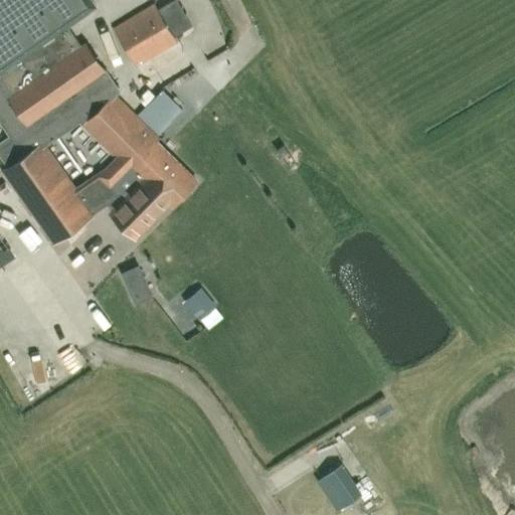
[(0,0),(0,109),(16,132),(11,136),(18,146),(25,156),(39,147),(121,90),(88,42),(82,46),(68,26),(98,6),(93,0),(0,0)]
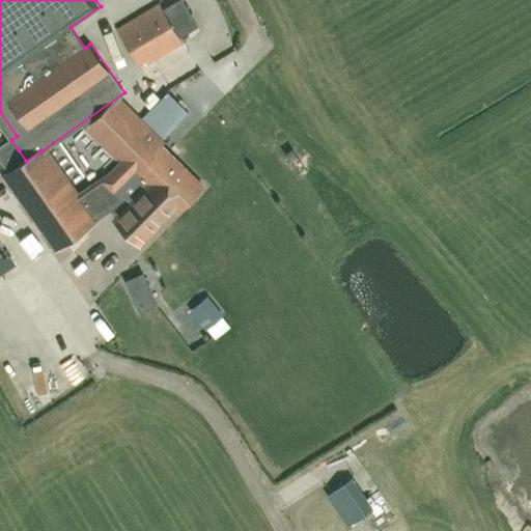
[(119,29),(142,68),(184,45),(162,5),(119,29)]
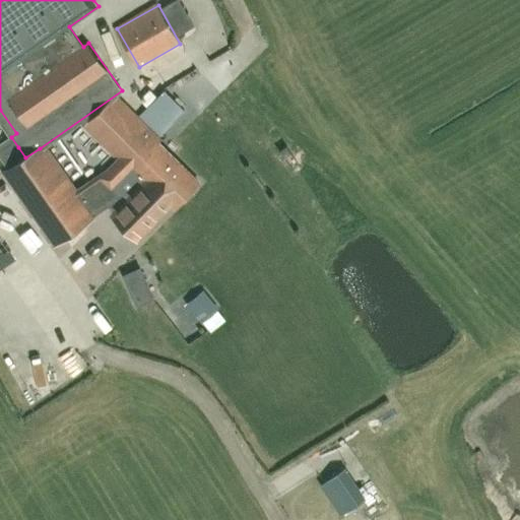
[(73,195),(89,218),(119,197),(114,191),(136,169),(154,187),(151,190),(146,184),(115,216),(140,241),(159,220),(158,219),(172,206),(173,207),(174,205),(177,208),(201,183),(159,143),(164,139),(128,105),(118,94),(86,127),(121,160),(103,179),(99,178),(73,195)]
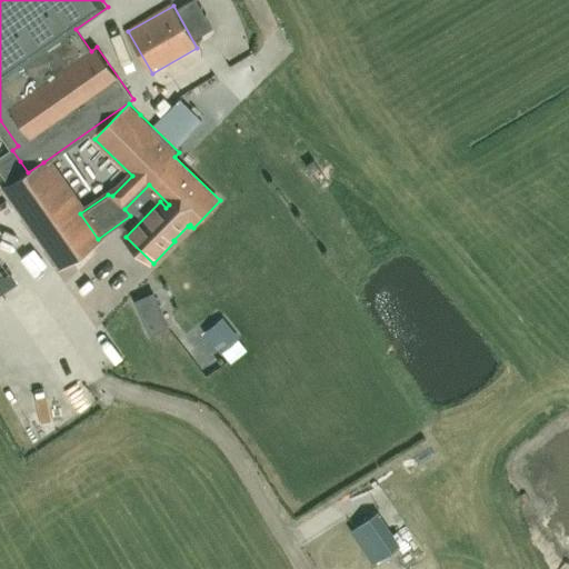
[(43,162),(28,172),(1,191),(56,269),(98,239),(80,213),(43,162)]
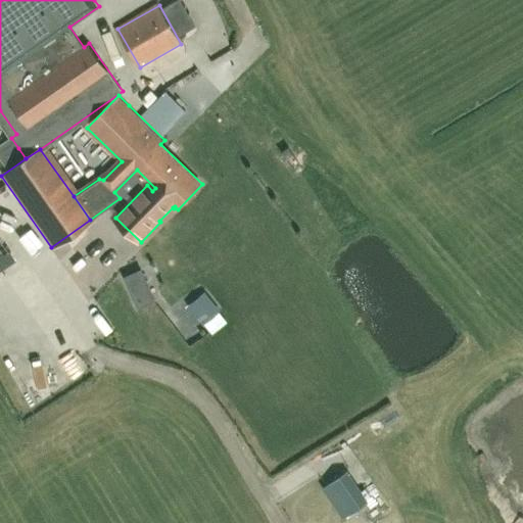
[(138,268),(120,275),(134,308),(152,300),(138,268)]
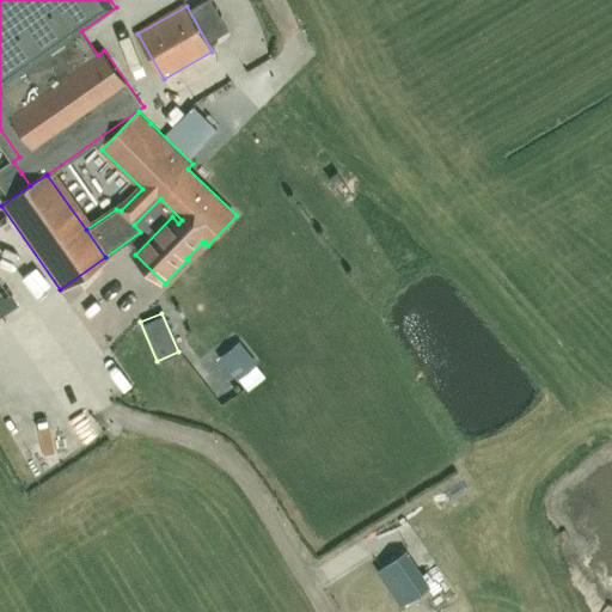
[(238,344),(221,359),(248,392),(265,377),(238,344)]
